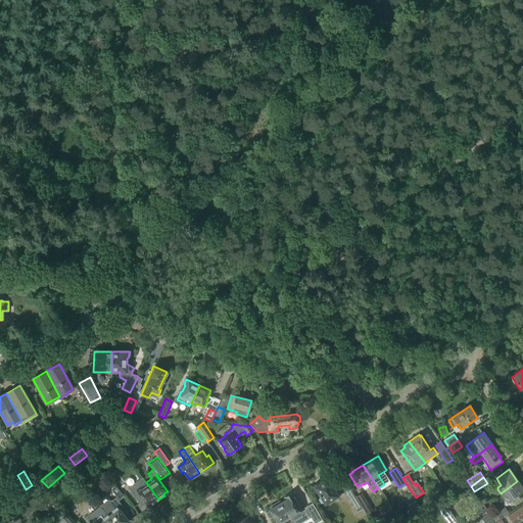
[(145,483),(142,478),(128,488),(140,505),(144,502),(147,506),(150,503),(152,505),(158,500),(146,482),(145,483)]
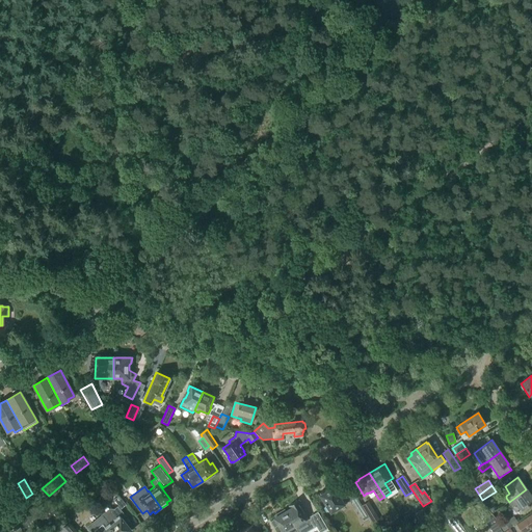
[(338,495),(333,487),(326,491),(325,489),(319,493),(320,495),(320,496),(326,506),(324,507),(327,512),(329,511),(330,513),(347,503),(341,493),(338,495)]
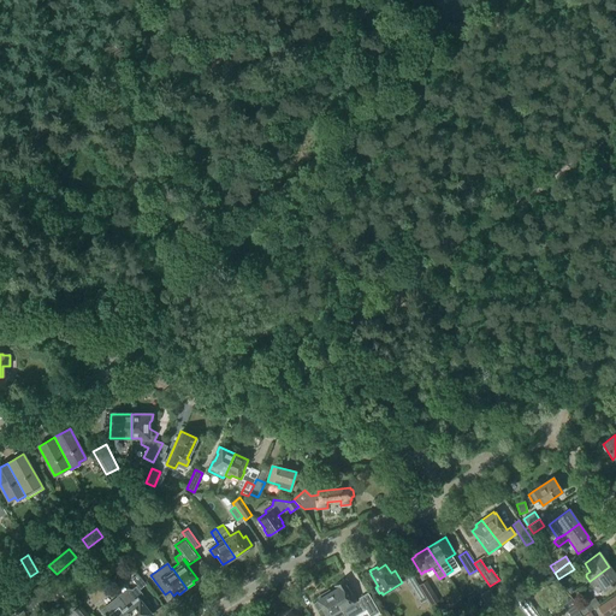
[(545,564),(540,568),(545,576),(550,573),(545,564)]
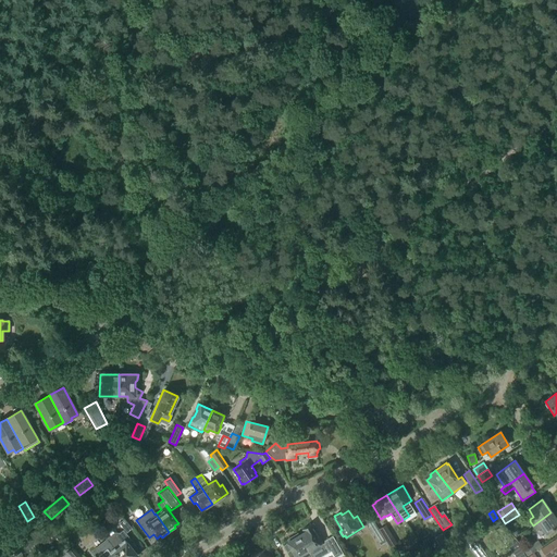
[(533,525),(531,525),(535,532),(542,528),(546,534),(556,527),(556,520),(551,512),(533,525)]
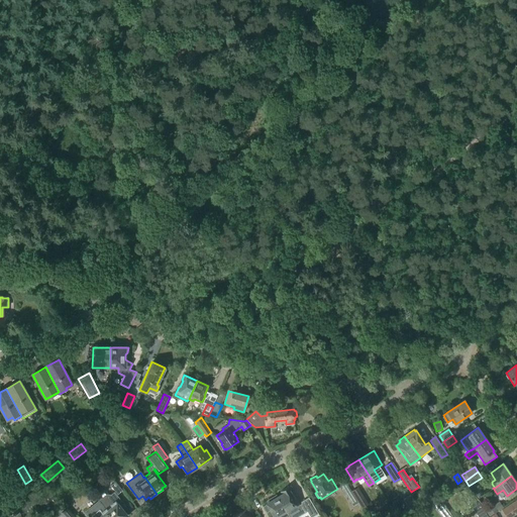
[(118,495),(123,491),(115,482),(110,486),(118,495)]
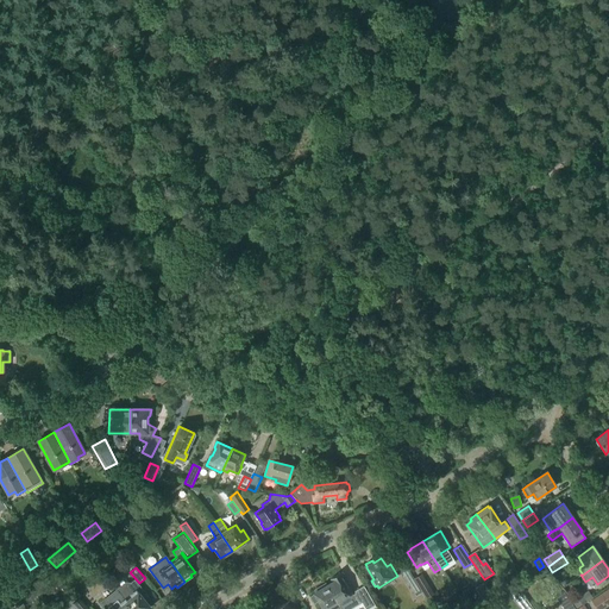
[(416,597),(422,592),(414,579),(408,571),(402,575),(416,597)]
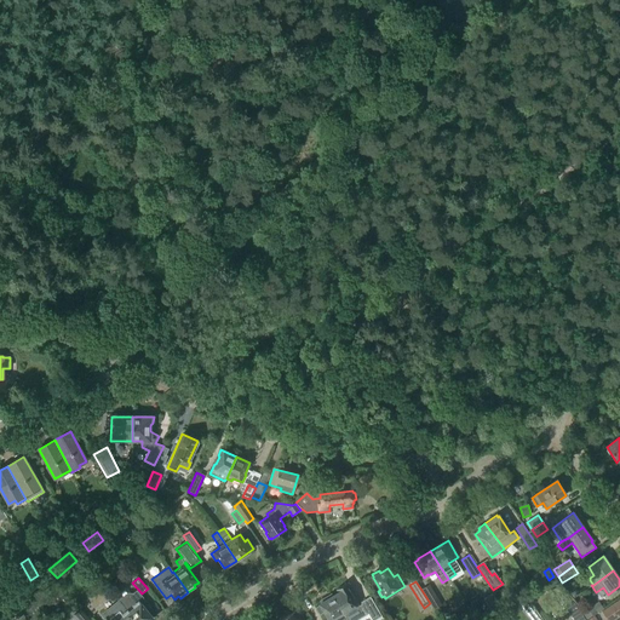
[(529,581),(524,584),(529,591),(534,587),(529,581)]
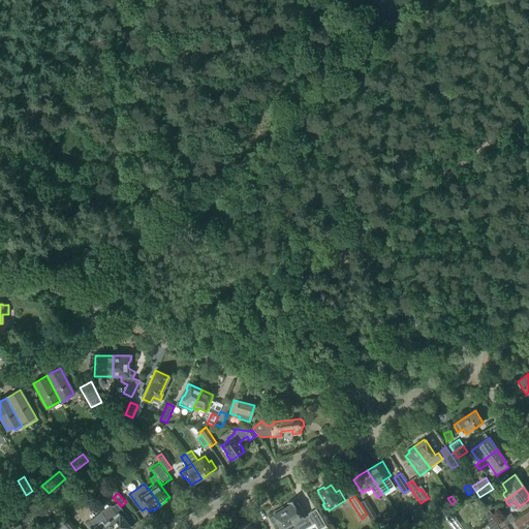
[(289,505),(283,509),(292,524),(296,528),(306,528),(309,528),(305,522),(308,520),(296,498),(287,503),(289,505)]
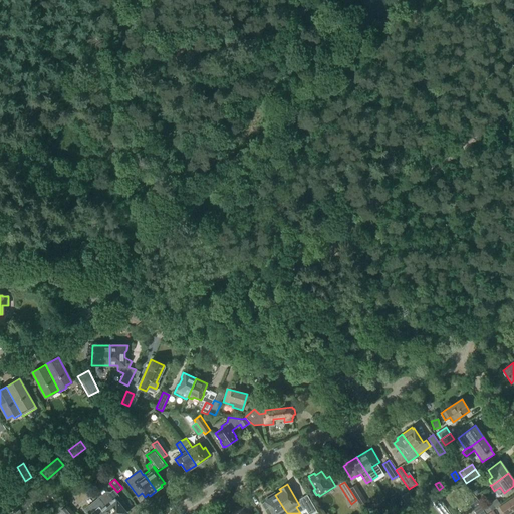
[(433,494),(439,490),(435,484),(429,488),(433,494)]
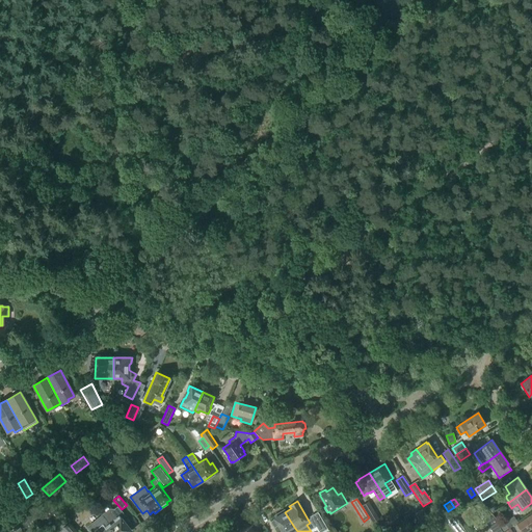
[(9,513),(16,508),(11,502),(4,507),(9,513)]
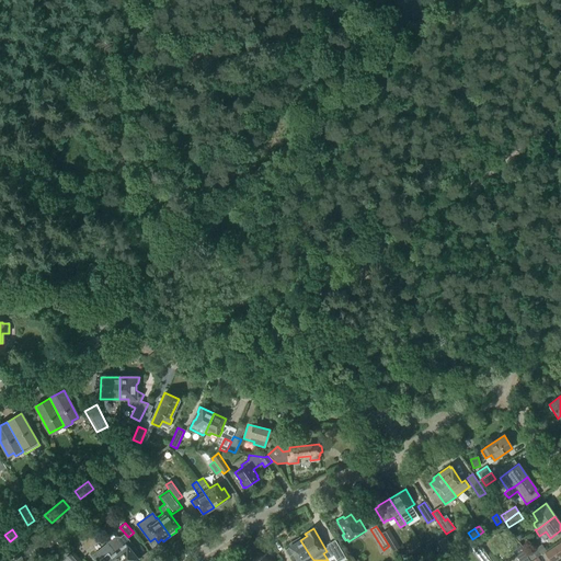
[(392,552),(400,548),(389,529),(381,534),(389,546),(392,552)]
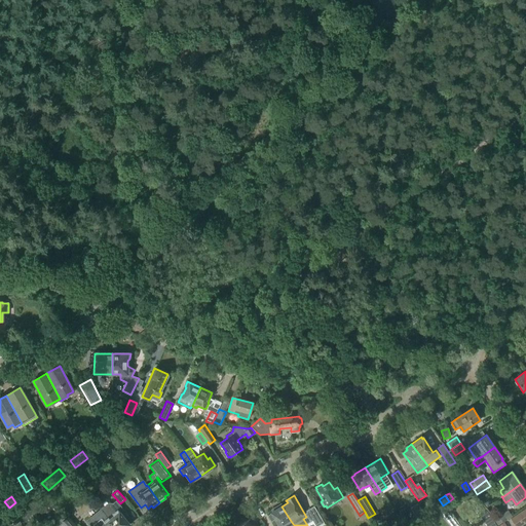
[(0,514),(9,508),(4,501),(0,504),(0,514)]
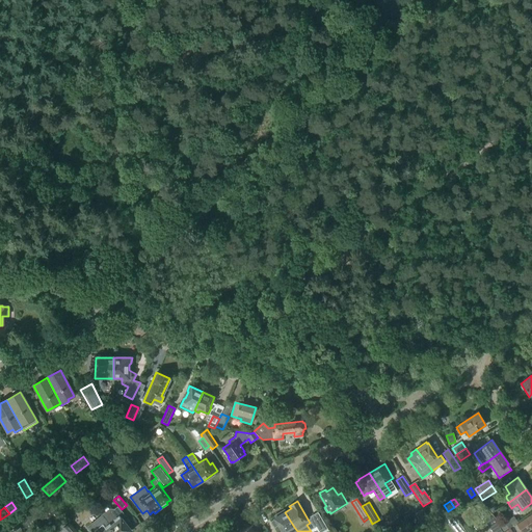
[(127,520),(118,508),(114,511),(113,510),(109,509),(102,515),(106,521),(110,526),(115,531),(129,531),(131,531),(124,522),(127,520)]
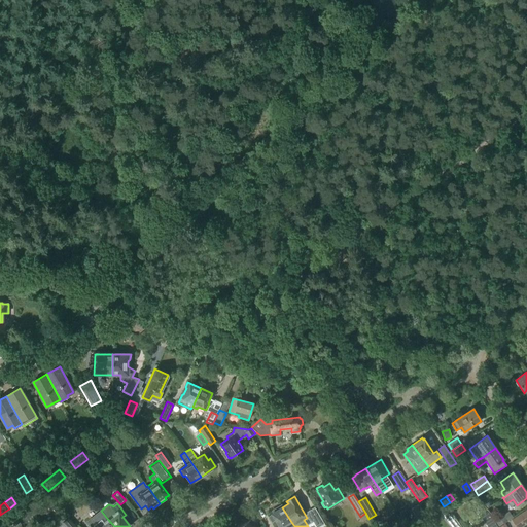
[(453,526),(458,523),(447,506),(440,511),(450,526),(453,526)]
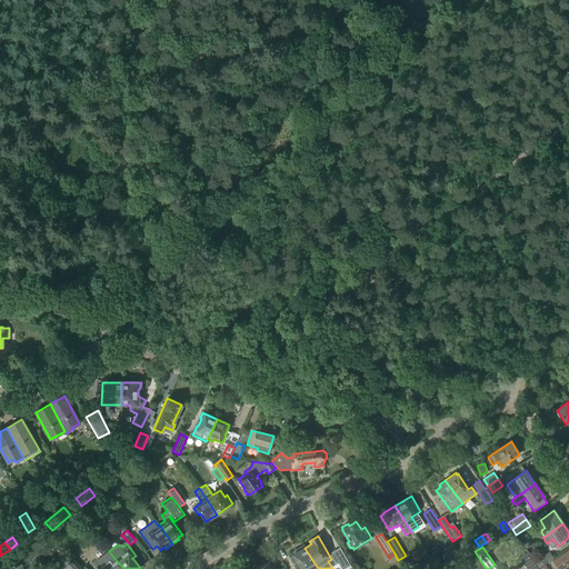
[(293,555),(289,558),(293,565),(298,561),(301,568),(303,568),(309,567),(310,568),(318,568),(315,563),(305,548),(293,555)]
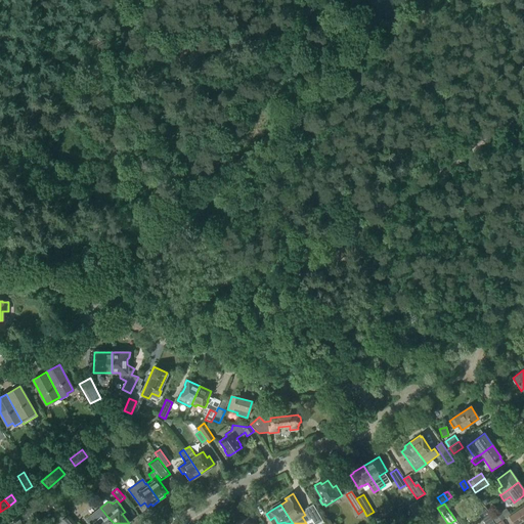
[(418,505),(409,510),(417,520),(424,515),(418,505)]
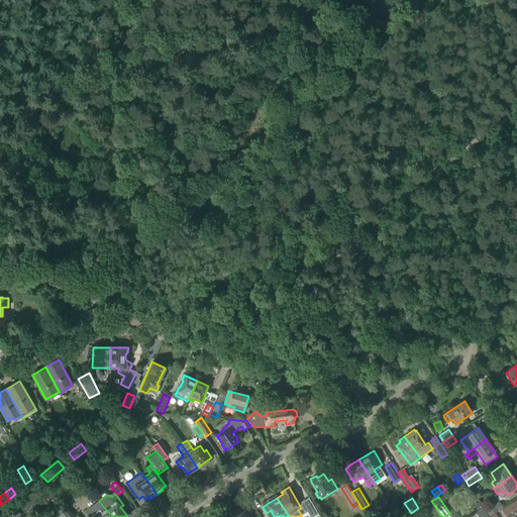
[(506,516),(510,516),(516,512),(516,499),(502,510),(506,516)]
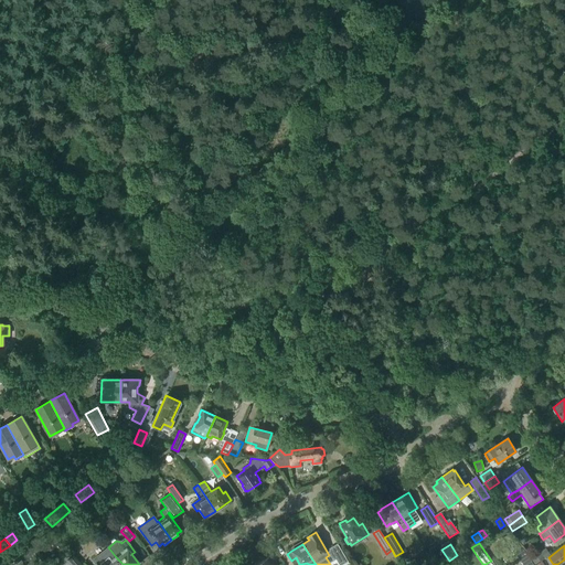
[(123,564),(117,558),(113,553),(108,547),(94,560),(98,564),(123,564)]
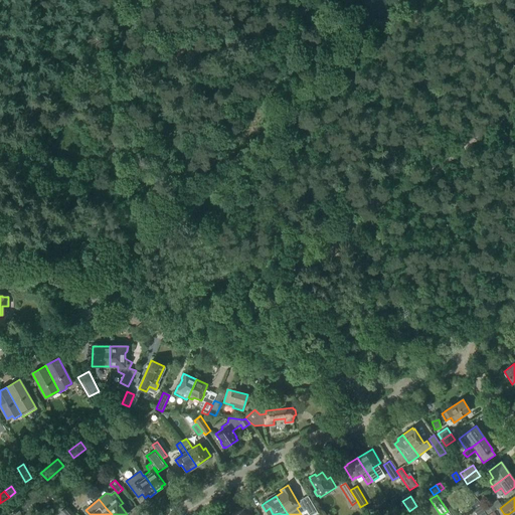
[(492,512),(502,506),(498,500),(484,509),(488,514),(492,512)]
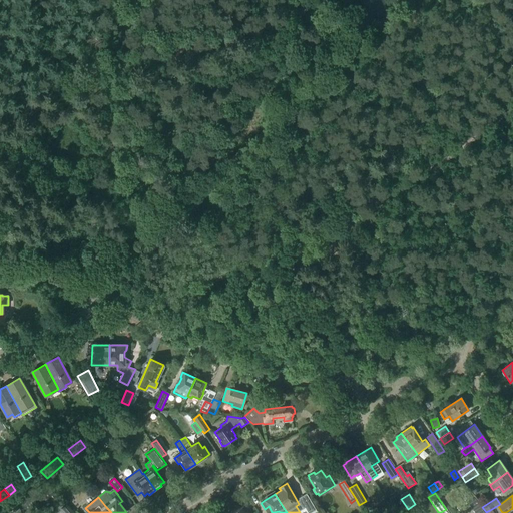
[(475,512),(484,512),(475,499),(469,504),(475,512)]
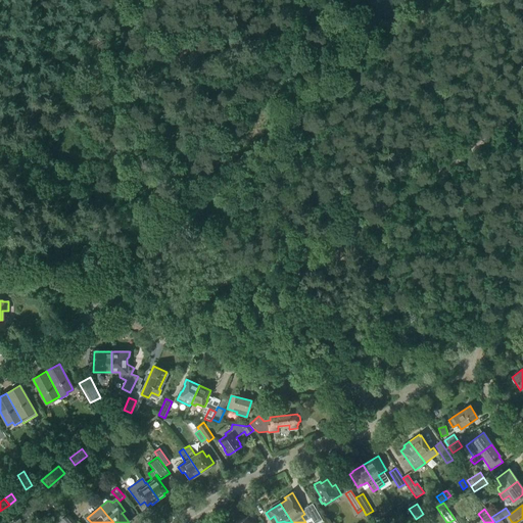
[(66,522),(76,522),(68,514),(63,519),(66,522)]
